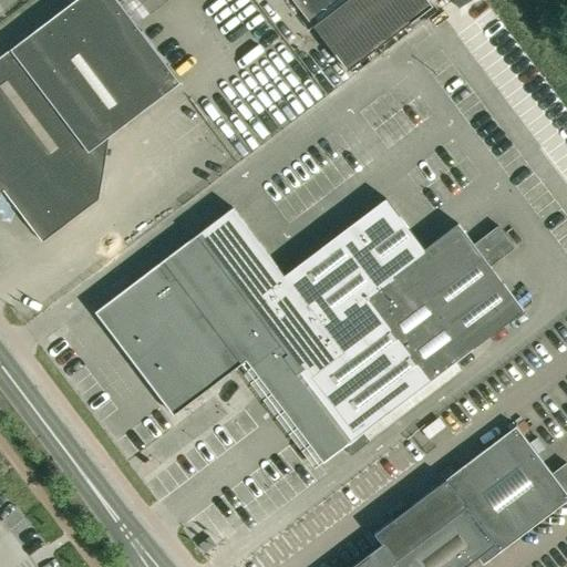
[(99,198),(103,167),(109,138),(107,137),(181,83),(181,82),(137,24),(168,0),(74,0),(0,57),(0,192),(4,189),(42,240),(99,198)]
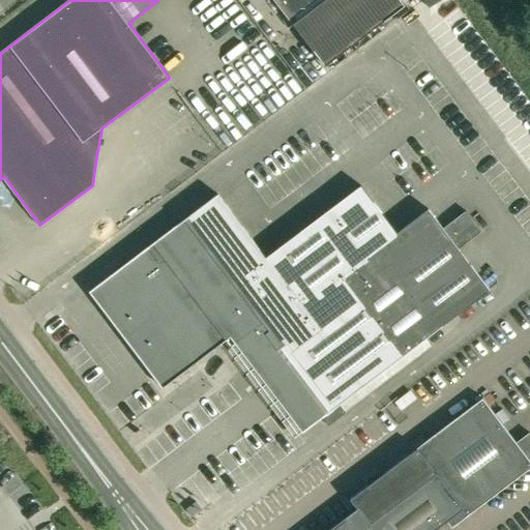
[(274,0),(292,23),(326,68),(407,6),(402,0),(274,0)]
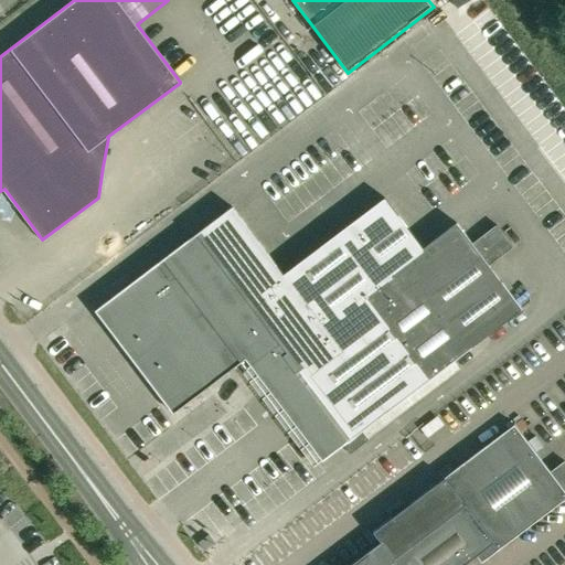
[(362,430),(471,347),(522,309),(457,223),(423,248),(384,198),(284,274),(232,206),(95,310),(173,413),(268,341),(284,362),(272,371),(284,387),(280,391),(294,408),(301,402),(305,406),(319,395),(351,437),(342,444),(350,454),(369,439),(362,430)]
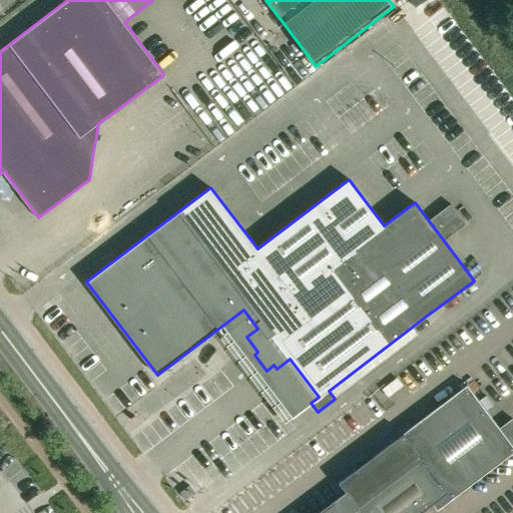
[(444,209),(430,220),(442,237),(444,239),(466,223),(451,203),(444,209)]
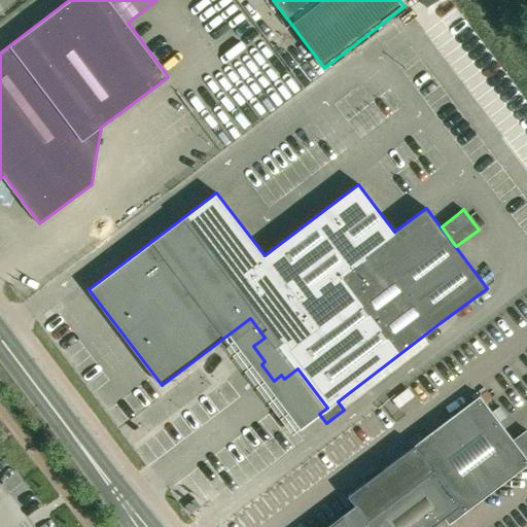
[(340,517),(339,518),(325,526),(430,526),(444,518),(449,524),(526,464),(526,430),(526,429),(514,440),(480,395),(414,446),(411,448),(366,482),(365,481),(364,482),(364,483),(350,494),(349,493),(348,494),(348,496),(355,505),(340,518),(340,517)]
